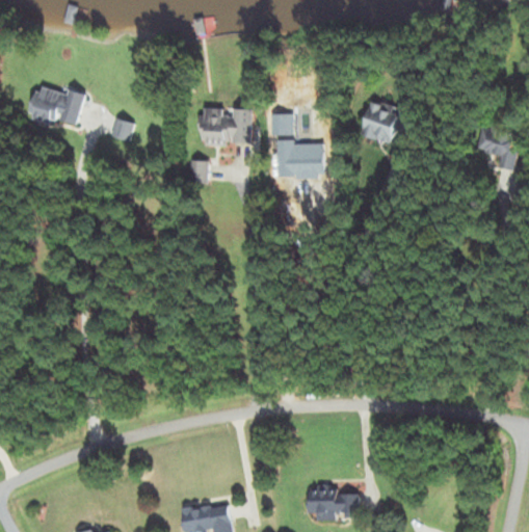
[(30,114),(75,128),(84,94),(68,89),(67,94),(38,85),(30,114)]
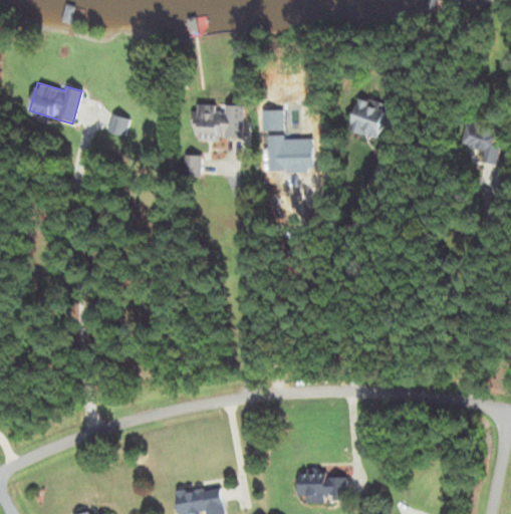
[(378,138),(386,103),(357,97),(349,132),(378,138)]
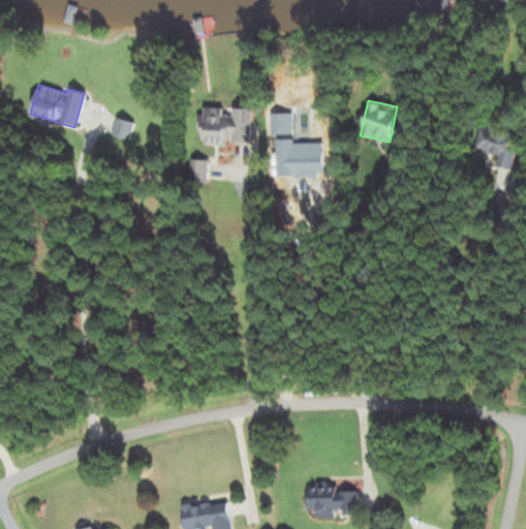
[(250,110),(222,109),(222,107),(202,106),(199,142),(248,144),(250,110)]
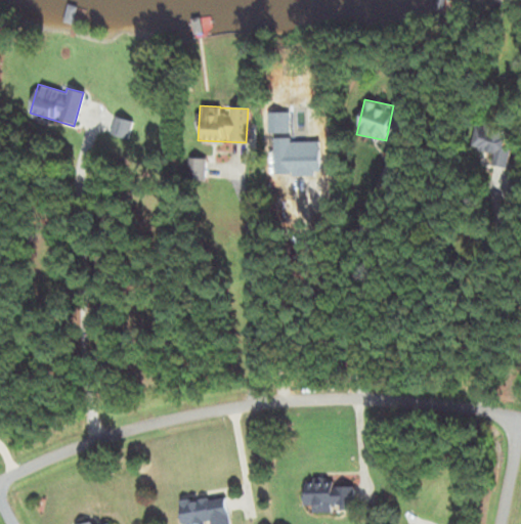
[(130,121),(114,117),(109,134),(125,138),(130,121)]
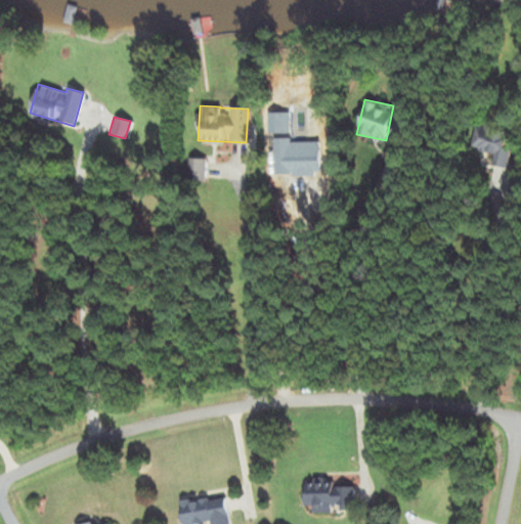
[(493,153),(491,164),(506,167),(509,150),(503,149),(507,129),(476,124),(471,148),(493,153)]
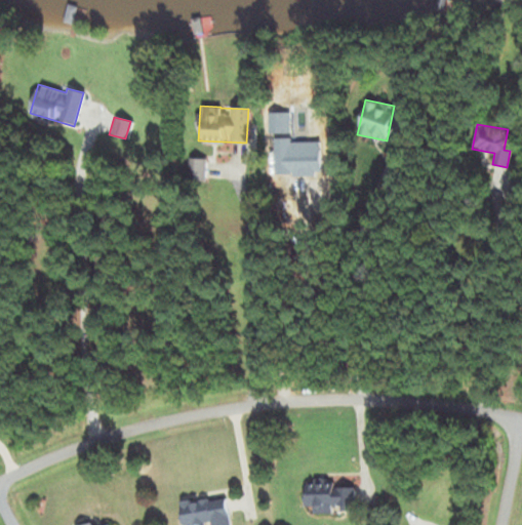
[(205,158),(188,158),(188,179),(205,179),(205,158)]
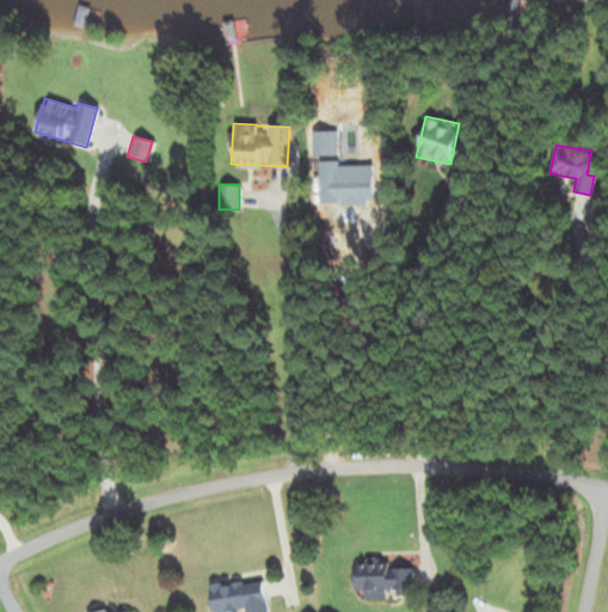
[(606,233),(607,221),(607,210),(596,208),(591,231),(606,233)]
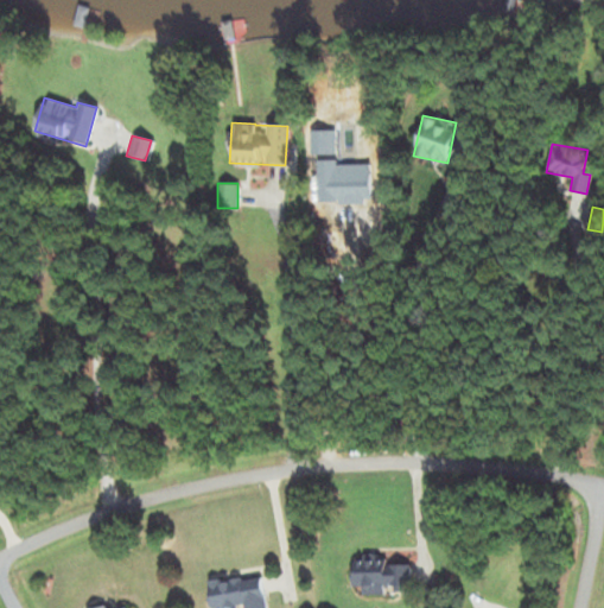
[(351,587),(361,587),(361,595),(408,595),(408,565),(383,565),(383,556),(351,556),(351,587)]
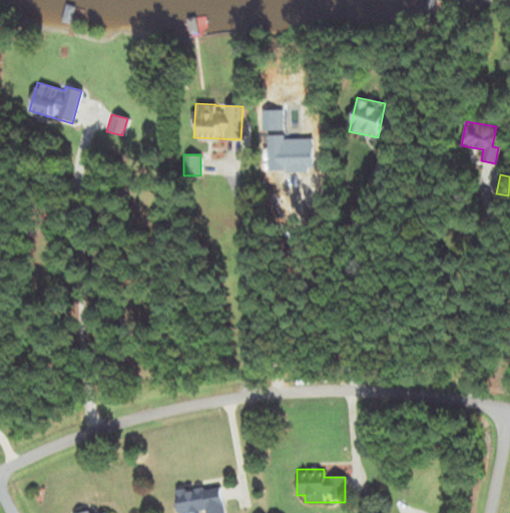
[(176,512),(184,512),(204,511),(204,512),(222,512),(219,487),(175,491),(176,512)]
